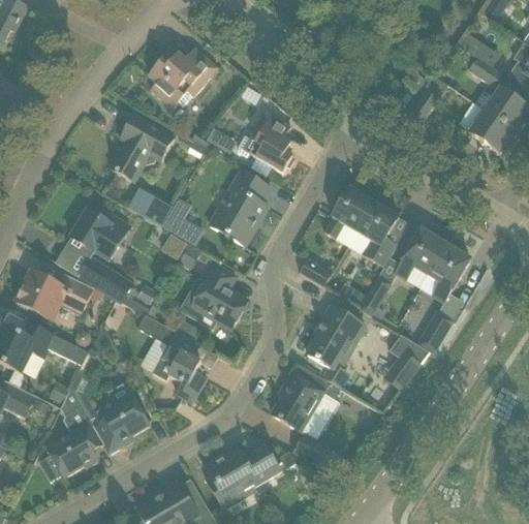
[(0,0),(0,43),(2,45),(10,29),(16,32),(19,26),(13,24),(17,17),(23,19),(28,7),(14,0),(0,0)]
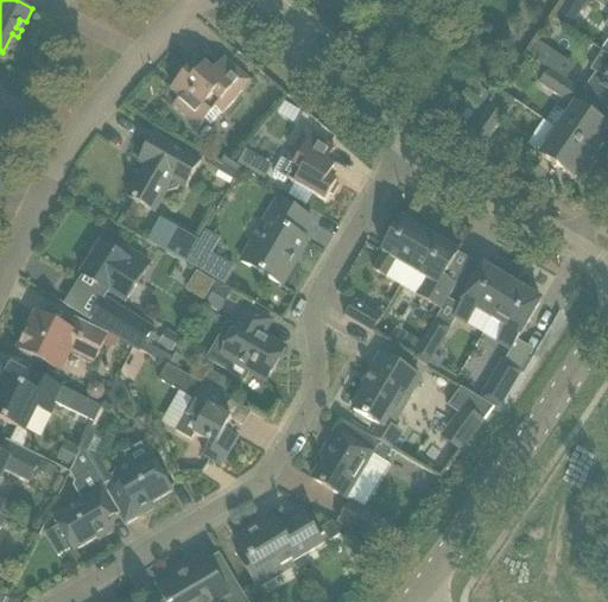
[(538,58),(551,68),(567,77),(575,63),(536,37),(526,51),(538,58)]
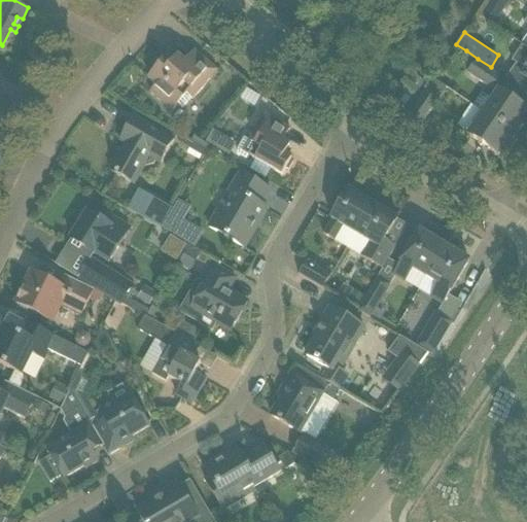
[(512,57),(517,60),(505,77),(526,91),(526,43),(522,40),(522,41),(512,57)]
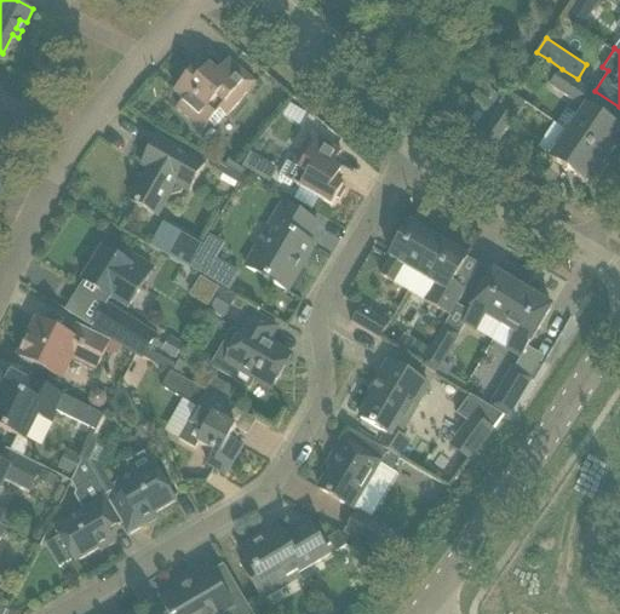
[(177,104),(202,126),(211,119),(214,122),(224,112),(227,114),(233,108),(231,107),(254,79),(228,56),(217,69),(210,62),(201,72),(194,66),(174,89),(184,96),(177,104)]
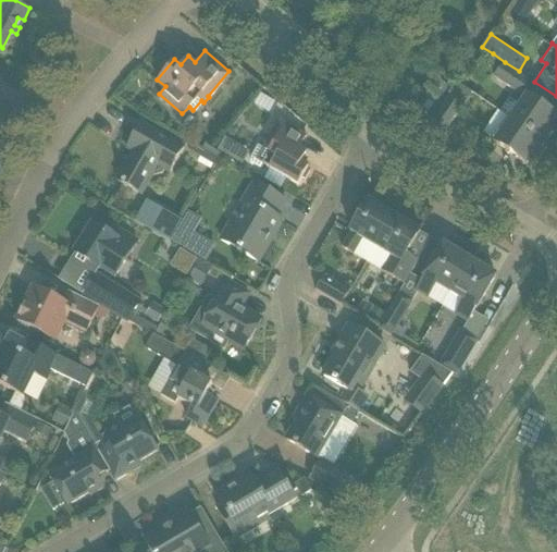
[(519,71),(505,62),(496,75),(521,92),(530,78),(519,71)]
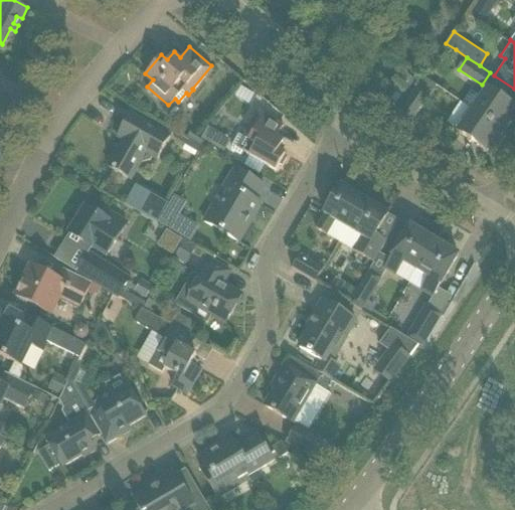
[(430,93),(416,85),(399,110),(411,119),(430,93)]
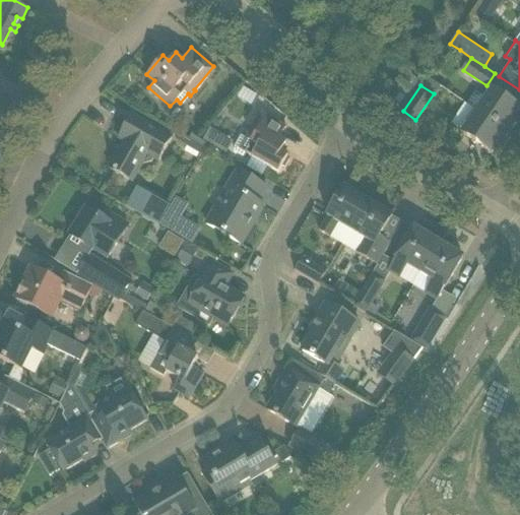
[(479,109),(511,130),(519,117),(514,113),(519,105),(492,85),(483,98),(486,99),(479,109)]
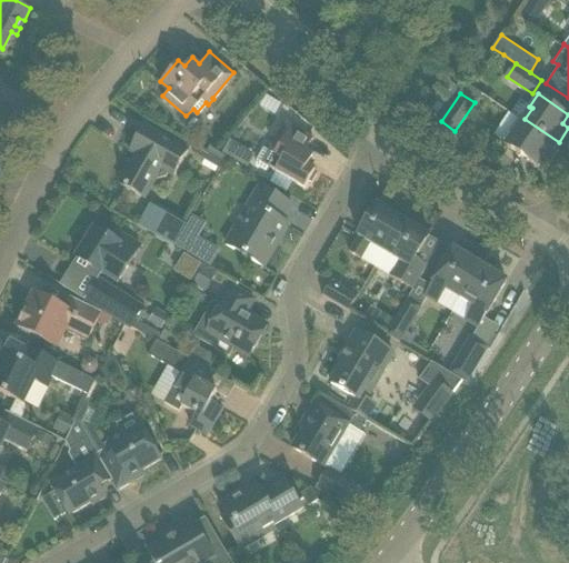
[(305,186),(315,168),(308,163),(313,154),(305,149),(313,136),(285,119),(273,138),(268,148),(263,144),(256,157),(256,160),(258,163),(266,169),(269,164),(286,174),(305,186)]
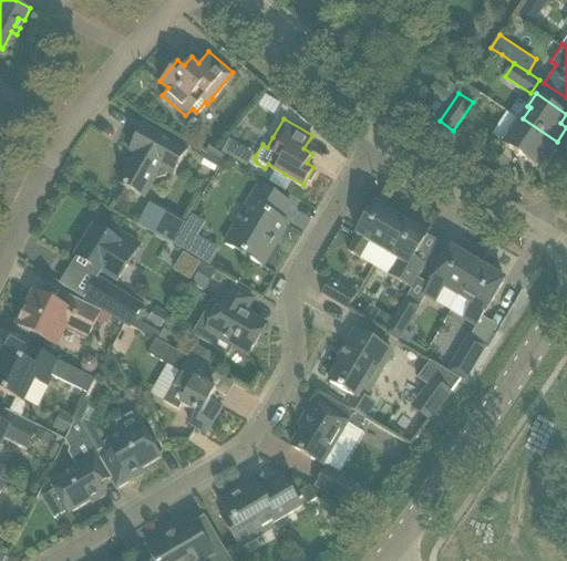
[(546,157),(557,142),(523,118),(514,132),(512,130),(504,141),(534,162),(540,153),(546,157)]
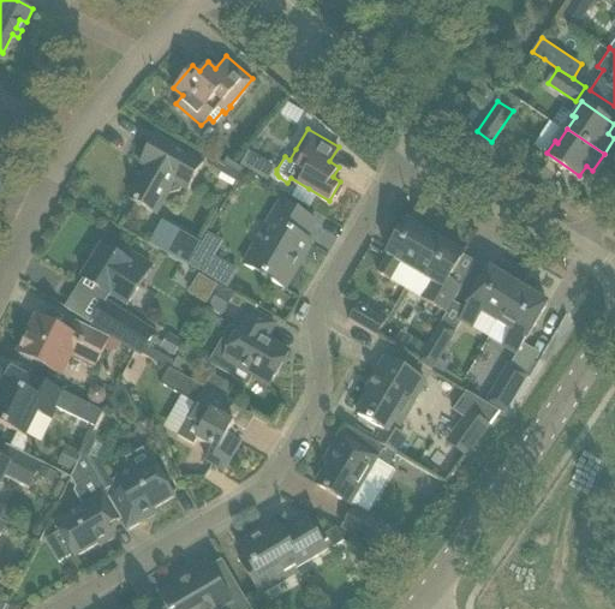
[(204,161),(177,145),(156,133),(141,160),(147,165),(129,196),(153,210),(165,190),(168,192),(180,190),(183,185),(189,189),(204,161)]
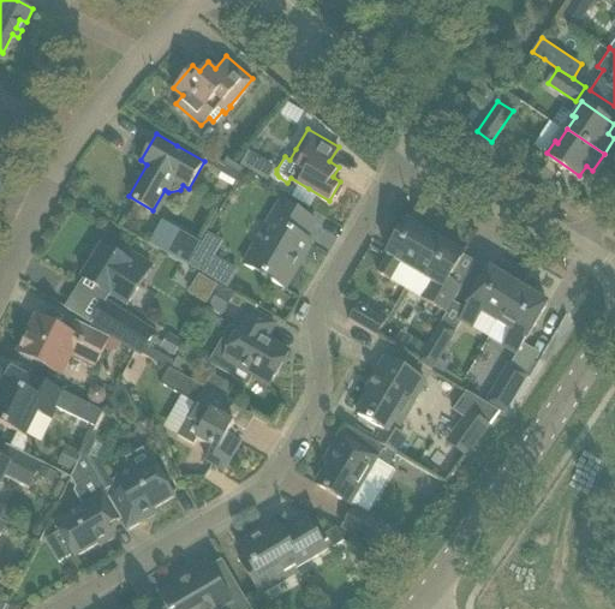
[(240,162),(254,169),(263,156),(248,147),(240,162)]
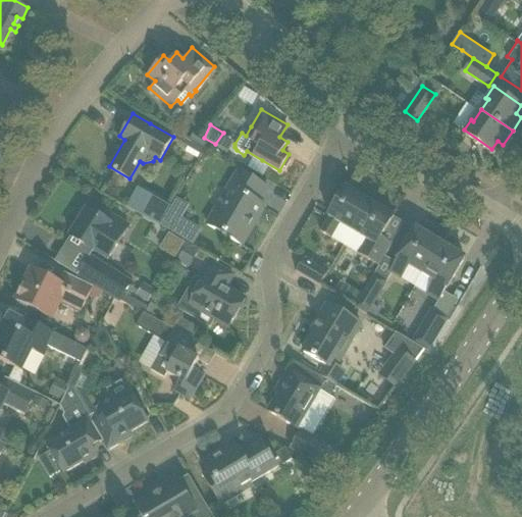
[(192,132),(189,138),(204,146),(207,141),(200,137),(192,132)]
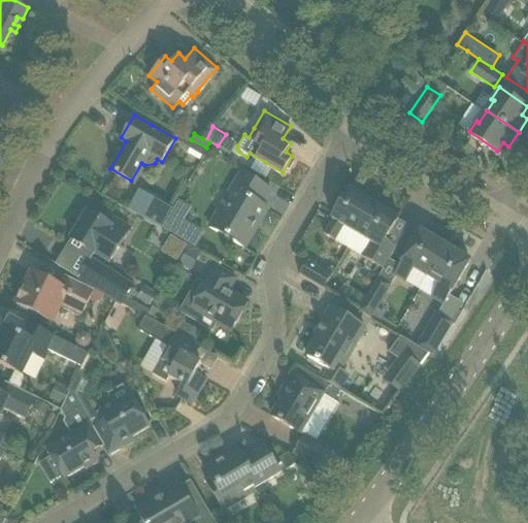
[(271,188),(253,177),(241,170),(231,189),(236,192),(225,211),(219,207),(209,225),(245,246),(268,206),(262,203),(271,188)]
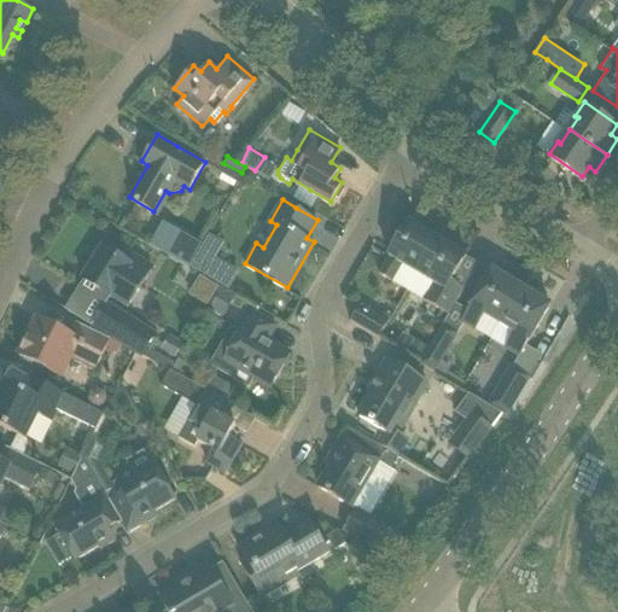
[(164,216),(150,240),(188,263),(203,238),(164,216)]
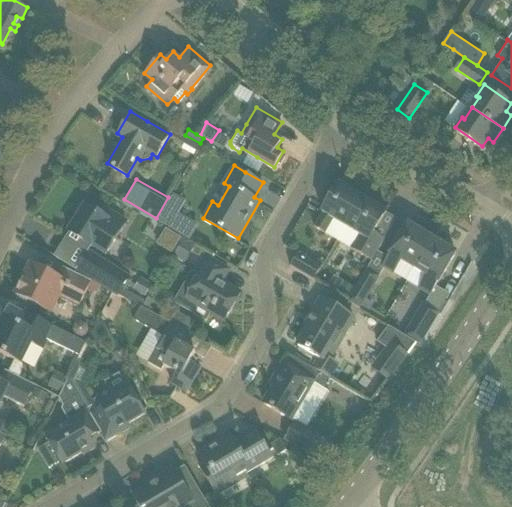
[(346,225),(364,195),(340,181),(315,224),(326,231),(335,218),(345,224),(346,225)]
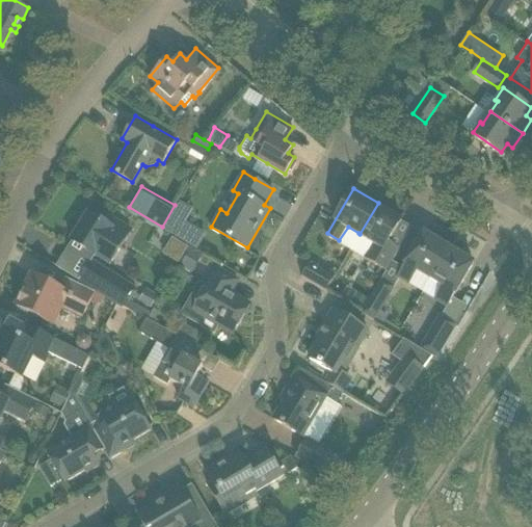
[(192,208),(181,202),(174,214),(185,220),(192,208)]
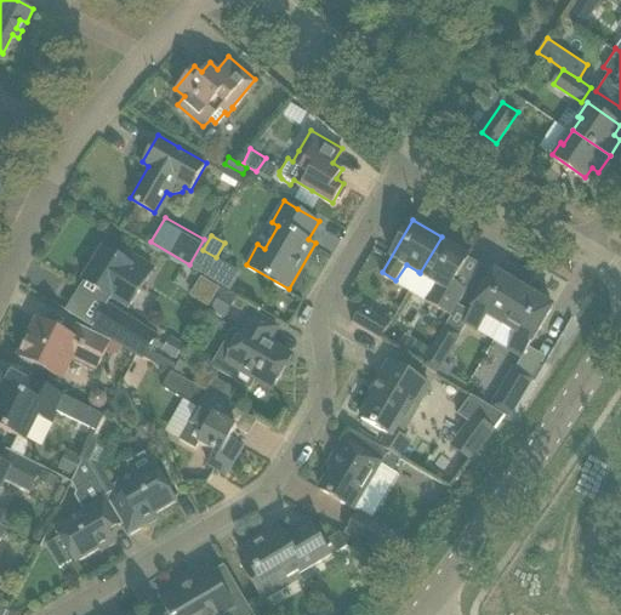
[(442,237),(420,273),(436,282),(426,299),(451,314),(467,286),(455,279),(469,254),(442,237)]
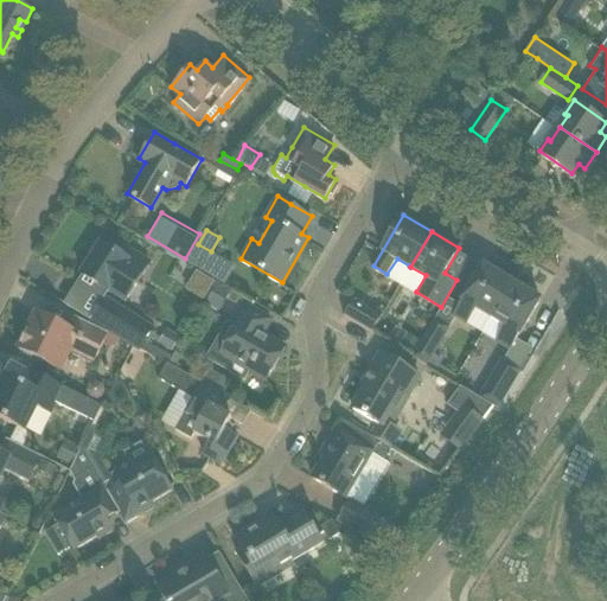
[(151,259),(120,240),(114,248),(102,240),(91,256),(87,256),(82,264),(83,269),(82,272),(109,289),(110,288),(126,298),(151,259)]
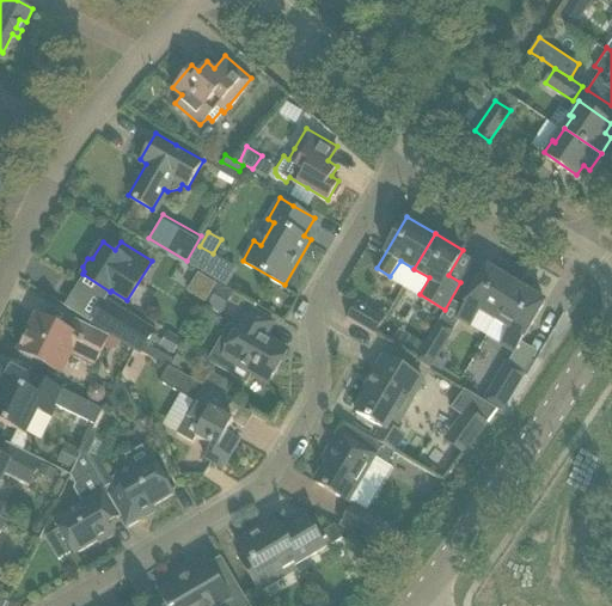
[(479,310),(494,318),(515,281),(487,264),(457,314),(471,323),(479,310)]
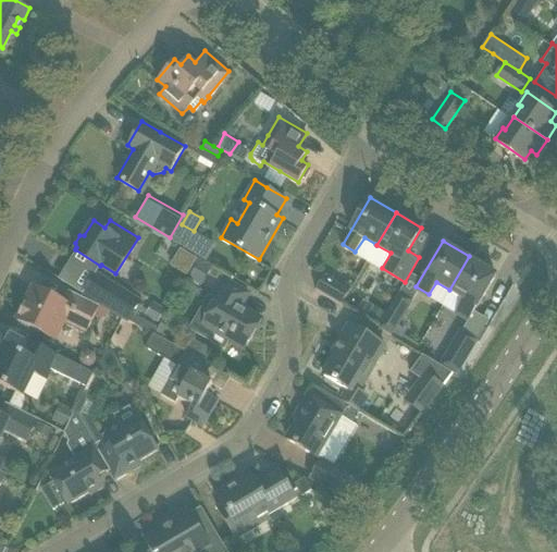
[(181,246),(170,264),(187,273),(197,257),(181,246)]
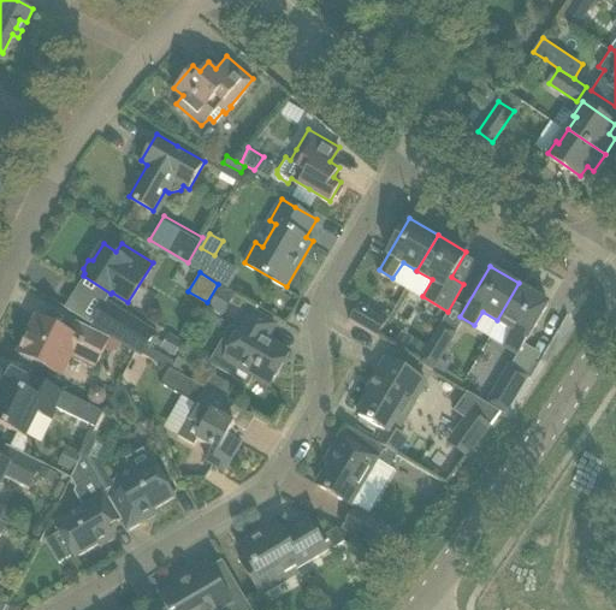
[(223,283),(211,302),(224,311),(236,291),(223,283)]
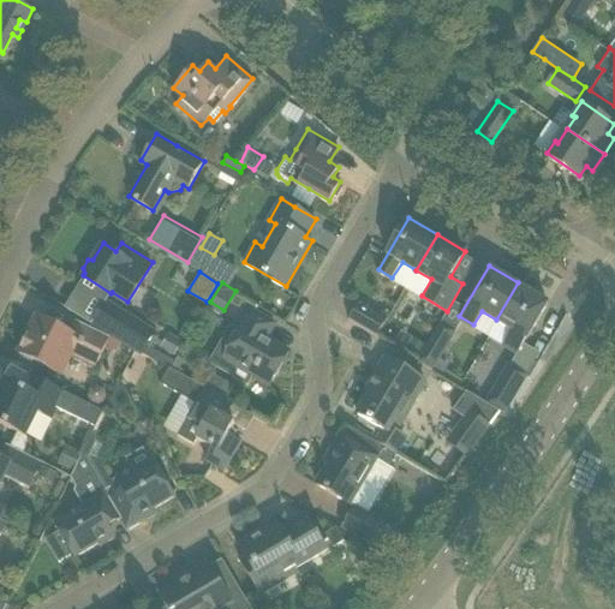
[(518,282),(496,320),(511,328),(502,342),(517,351),(524,340),(547,300),(518,282)]
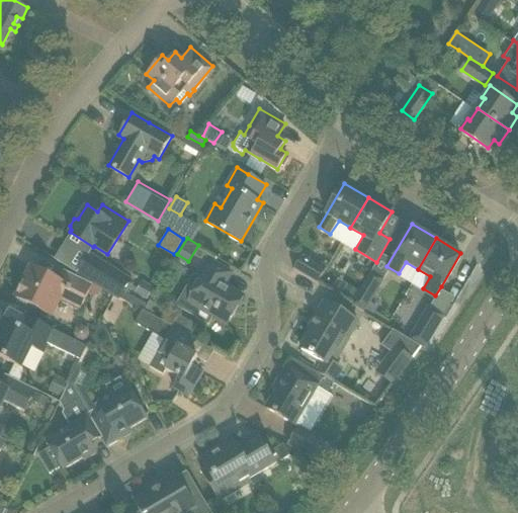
[(88,251),(78,268),(119,293),(130,276),(88,251)]
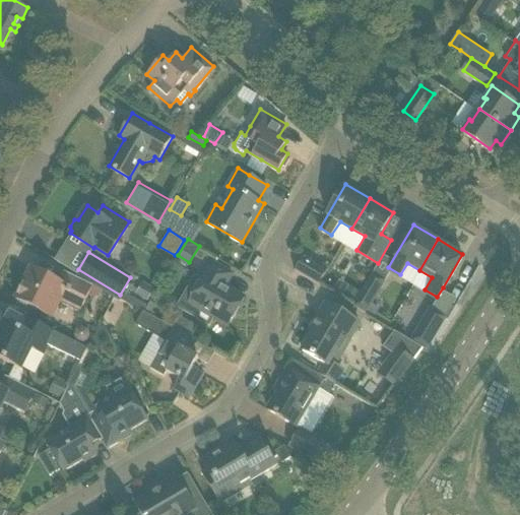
[(304,255),(296,268),(319,282),(327,269),(304,255)]
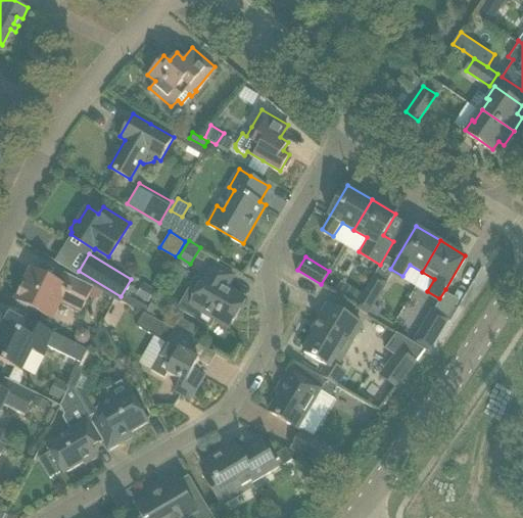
[(215,262),(207,273),(206,273),(200,284),(193,280),(179,304),(198,316),(205,303),(217,310),(214,315),(229,324),(245,296),(226,285),(233,273),(215,262)]
